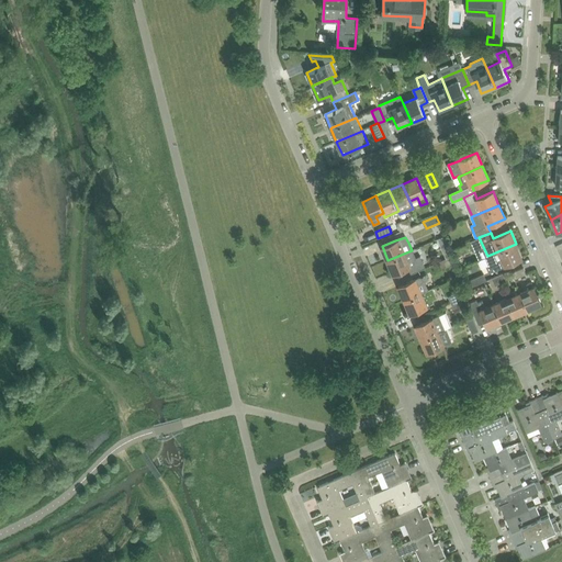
[(521,258),(516,244),(487,256),(485,257),(490,265),(486,267),(490,273),(505,267),(505,266),(521,258)]
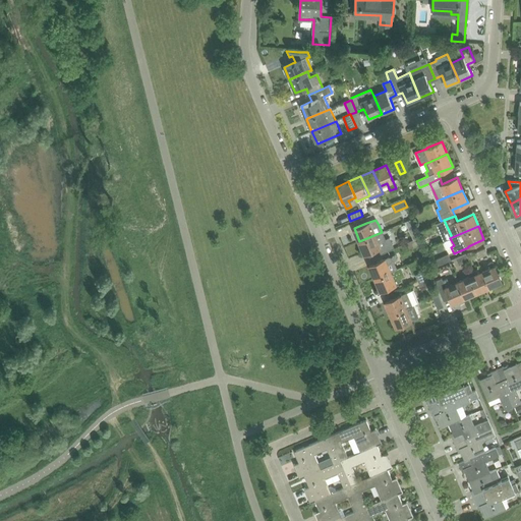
[(386,238),(383,231),(382,232),(359,241),(364,254),(380,247),(383,253),(395,247),(390,237),(386,238)]
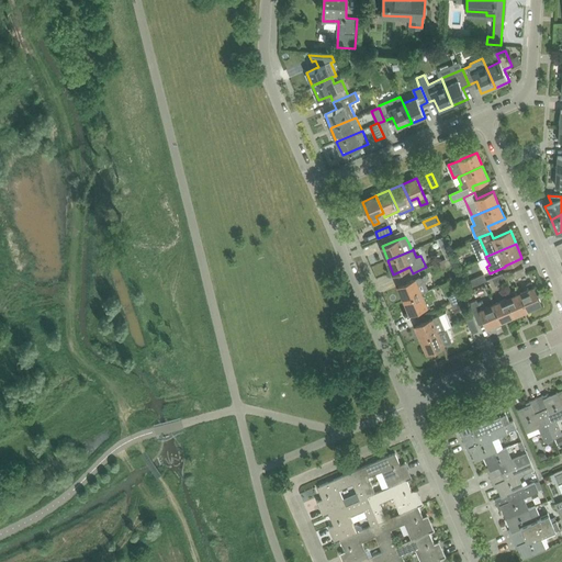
[(451,256),(438,261),(441,269),(454,262),(451,256)]
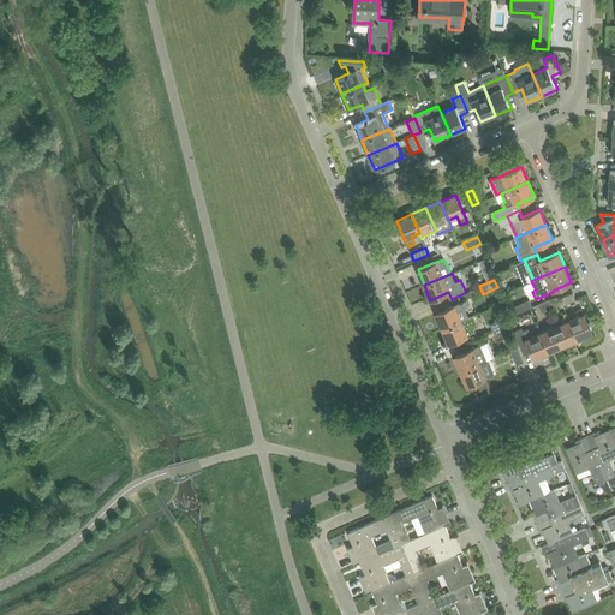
[(563,305),(575,299),(573,293),(561,298),(563,305)]
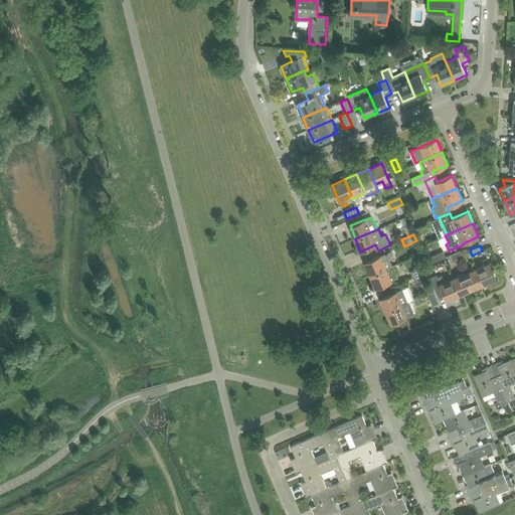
[(428,265),(447,256),(444,250),(425,259),(428,265)]
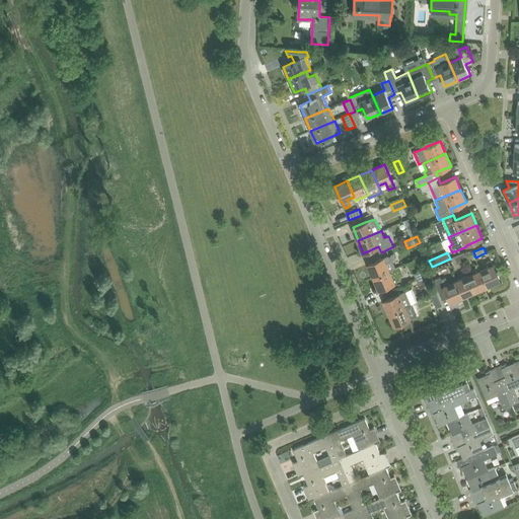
[(464,252),(459,254),(462,262),(467,260),(464,252)]
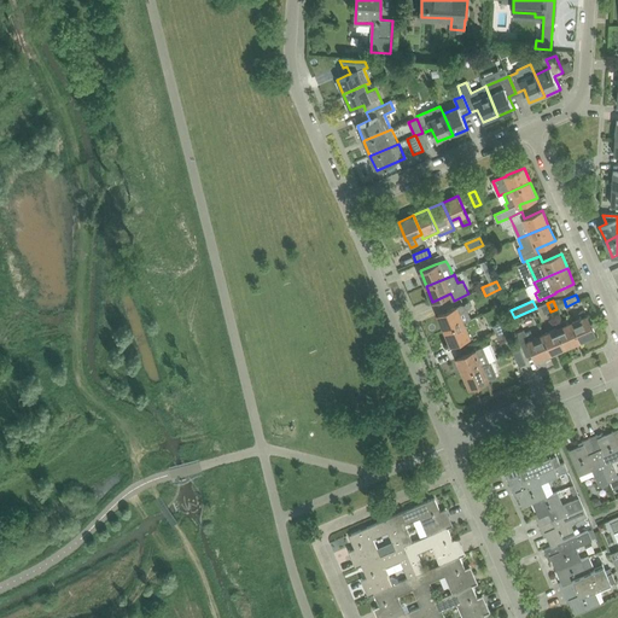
[(444,330),(471,318),(467,309),(472,307),(468,302),(438,314),(444,330)]
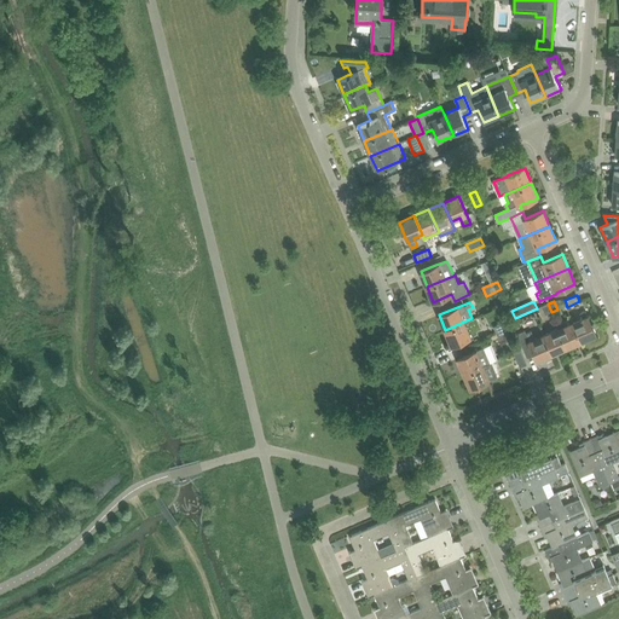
[(582,318),(573,322),(582,341),(596,334),(586,310),(579,313),(582,318)]
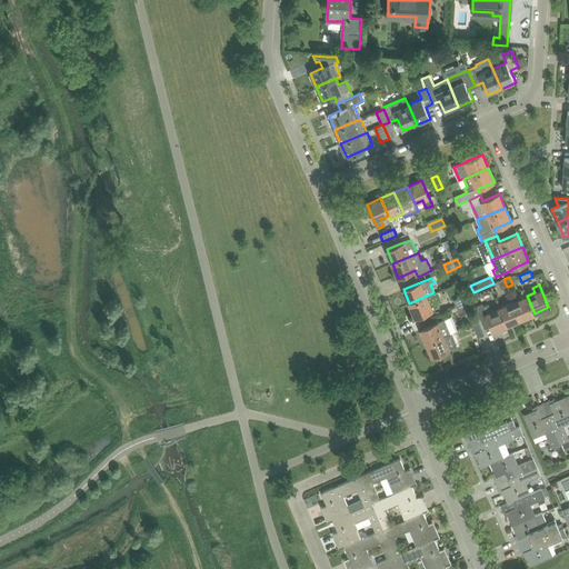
[(440,306),(439,303),(443,301),(438,291),(435,293),(433,292),(409,303),(416,317),(432,310),(432,309),(440,306)]
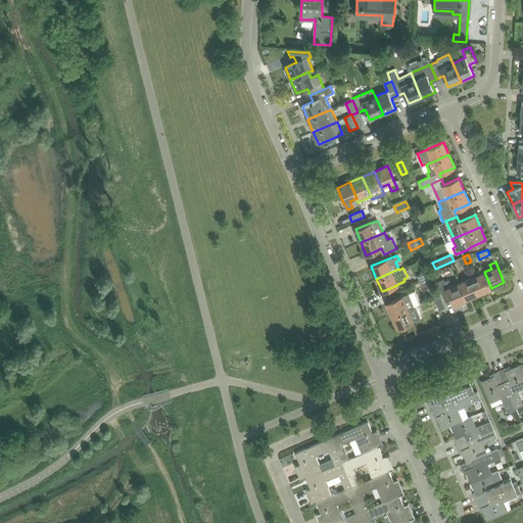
[(418,276),(420,282),(432,276),(429,271),(418,276)]
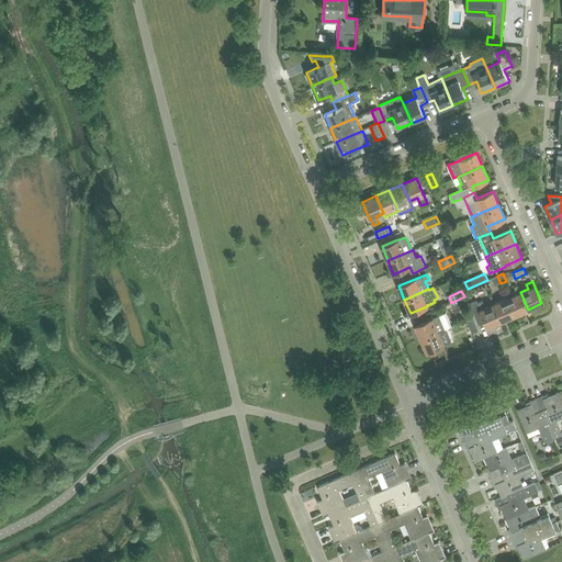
[(514,291),(505,294),(507,299),(514,315),(528,310),(520,292),(516,294),(514,291)]
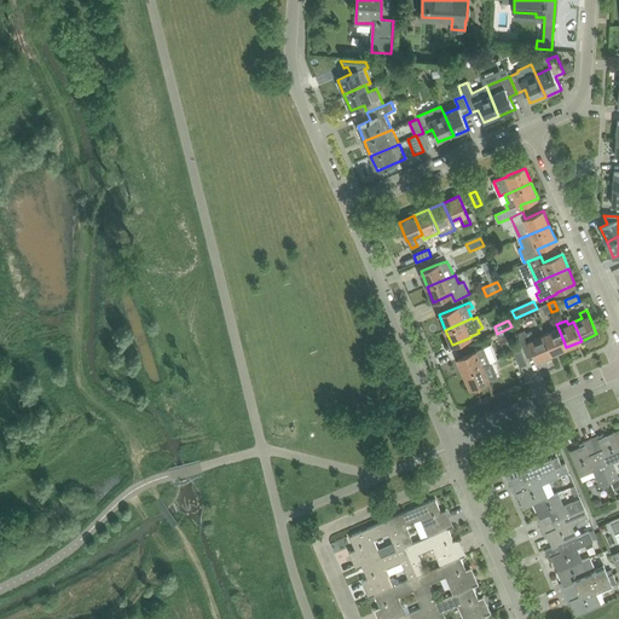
[(514,334),(512,327),(497,334),(499,340),(514,334)]
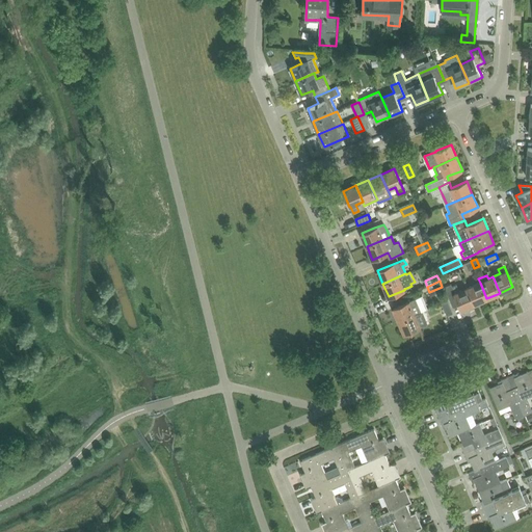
[(486,298),(480,283),(468,288),(475,303),(486,298)]
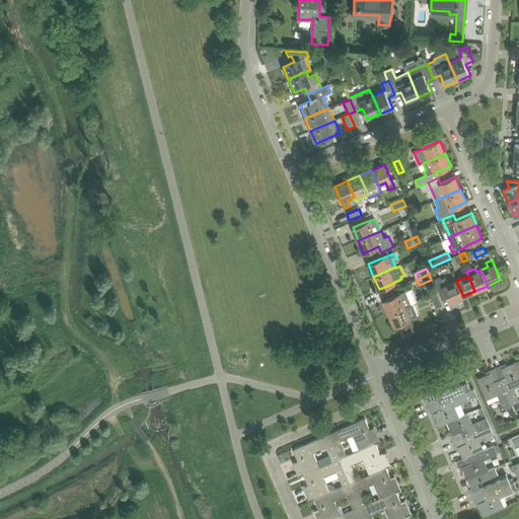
[(463,296),(456,281),(448,284),(445,277),(441,279),(440,277),(433,280),(442,299),(448,297),(450,302),(463,296)]
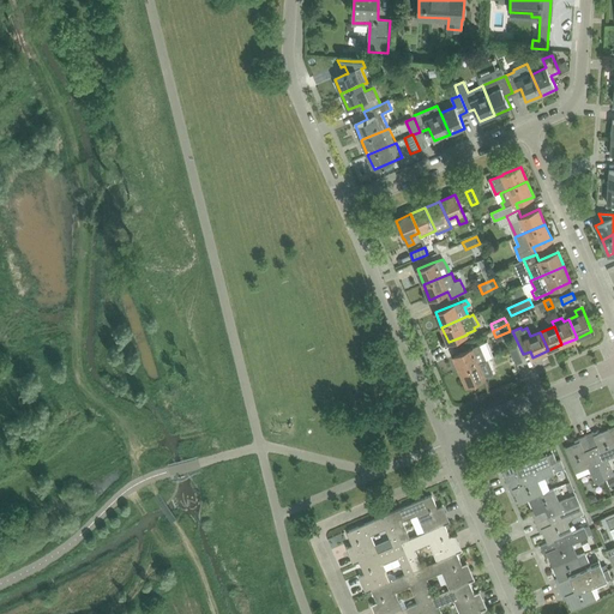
[(487,359),(493,356),(487,341),(455,355),(461,369),(487,359)]
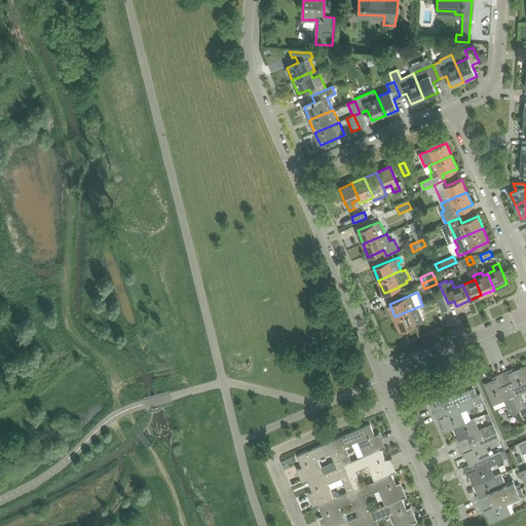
[(442,296),(437,299),(442,312),(448,309),(442,296)]
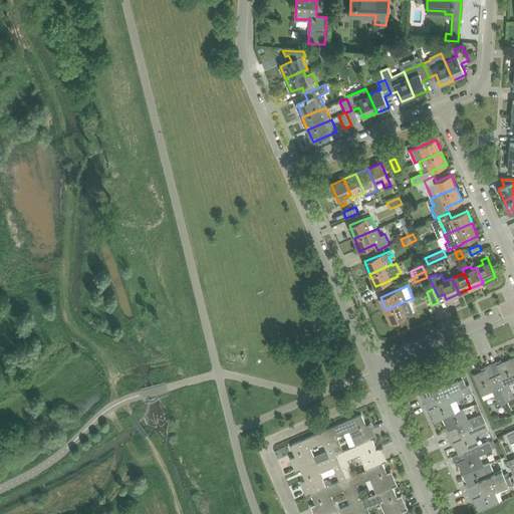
[(413,313),(408,300),(386,309),(391,323),(407,316),(413,313)]
